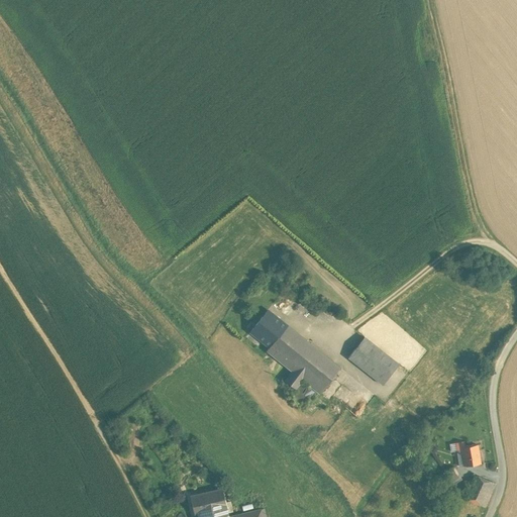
[(303,270),(291,280),(296,286),(308,275),(303,270)]
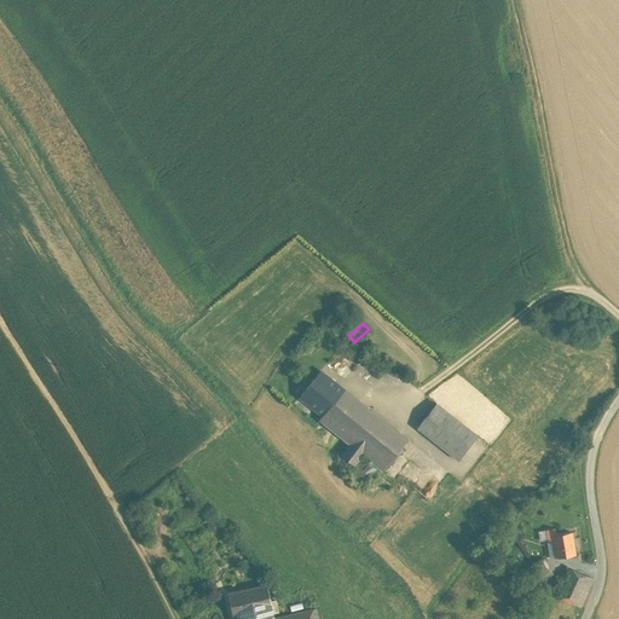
[(343,389),(320,371),(300,397),(323,415),(343,389)]
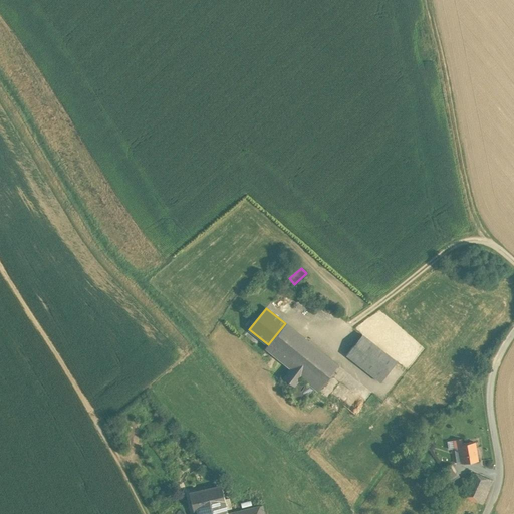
[(338,365),(285,323),(268,344),(266,347),(291,367),(283,378),(294,387),(302,376),(315,387),(319,390),(338,365)]
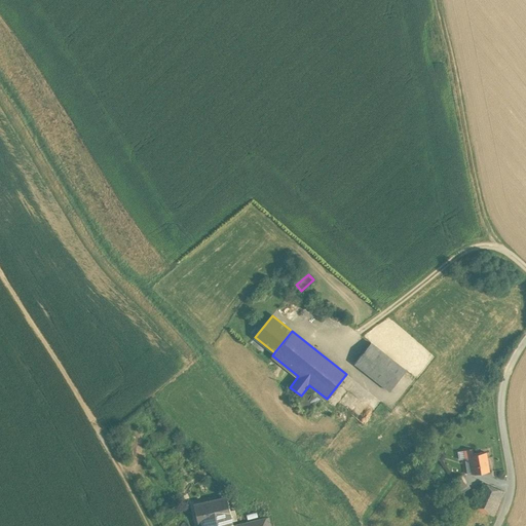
[(406,370),(371,342),(354,363),(389,390),(406,370)]
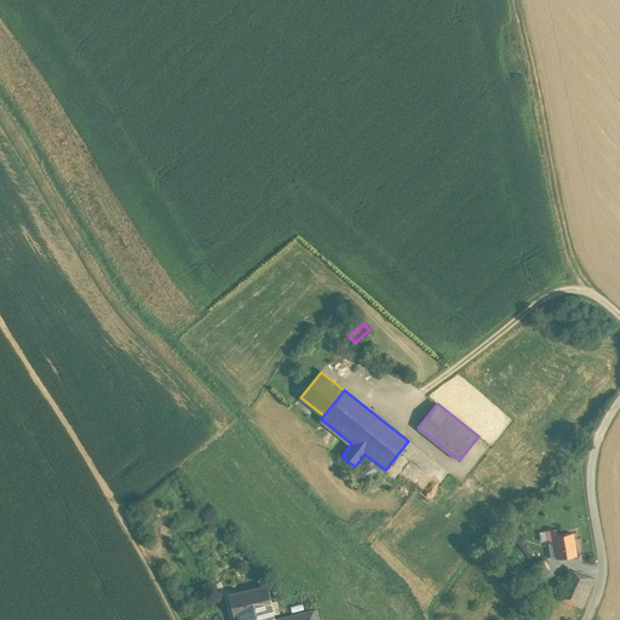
[(355,466),(348,475),(363,487),(380,466),(365,454),(355,466)]
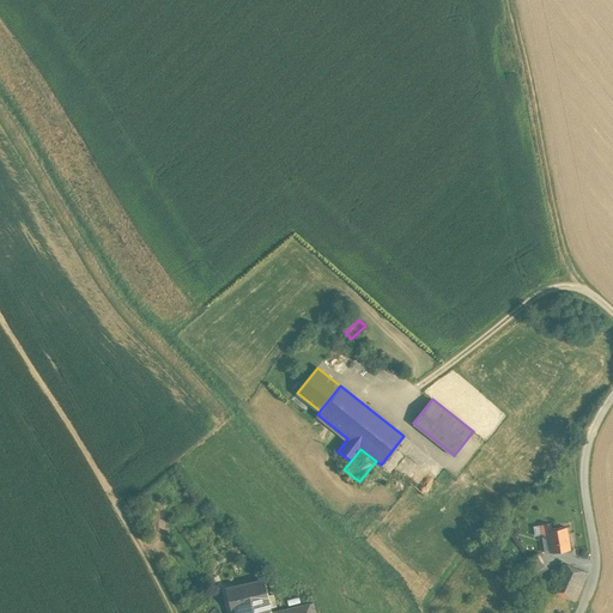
[(565,527),(551,529),(550,523),(541,525),(542,534),(545,552),(551,551),(551,552),(569,550),(565,527)]
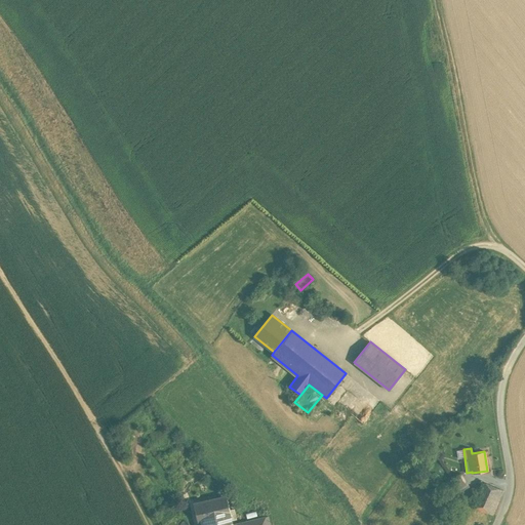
[(460,477),(451,483),(454,489),(465,483),(460,477)]
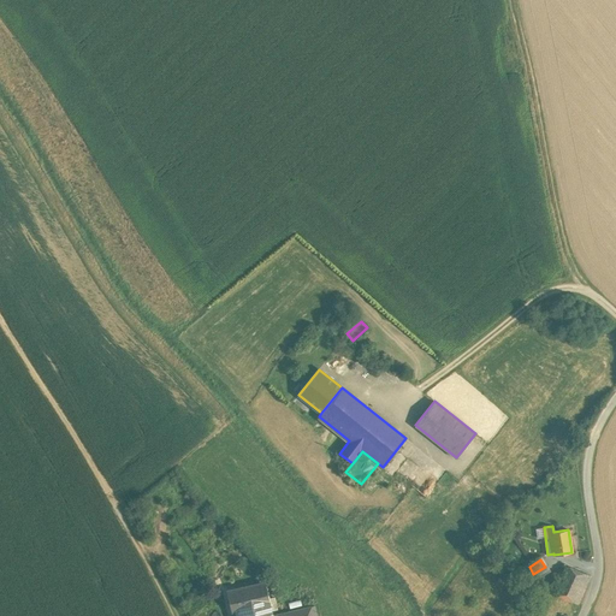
[(591,575),(563,563),(551,592),(578,604),(591,575)]
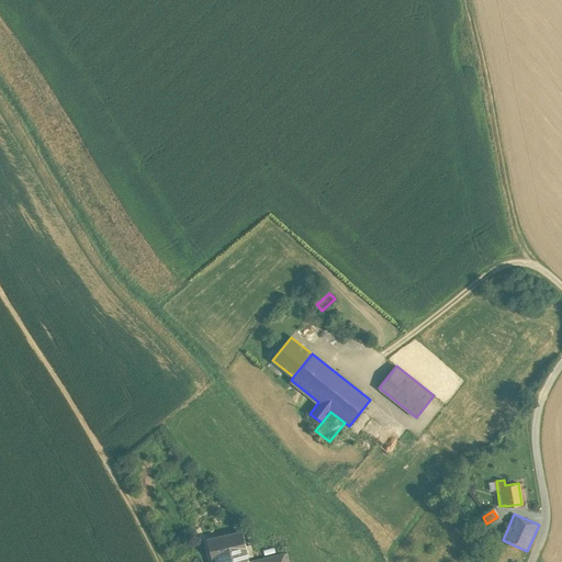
[(242,530),(206,539),(212,560),(215,559),(215,561),(245,561),(249,561),(242,530)]
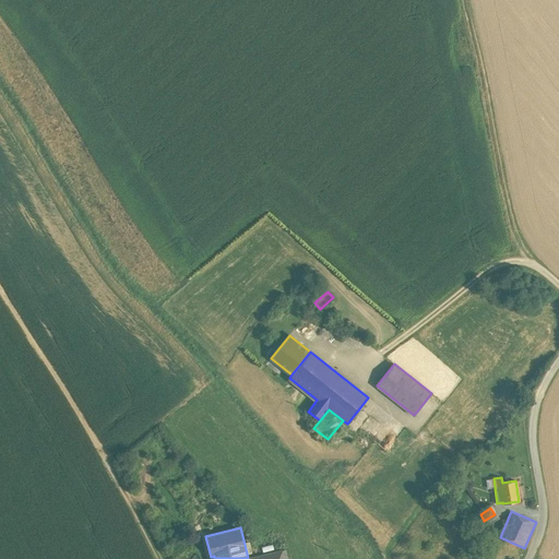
[(475,527),(468,536),(475,542),(482,533),(475,527)]
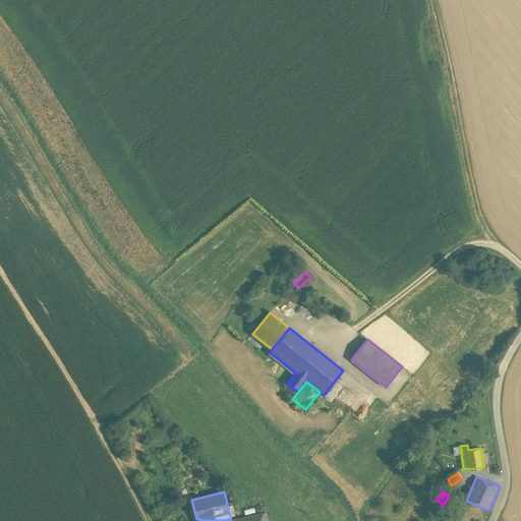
[(170,503),(156,513),(162,520),(175,510),(170,503)]
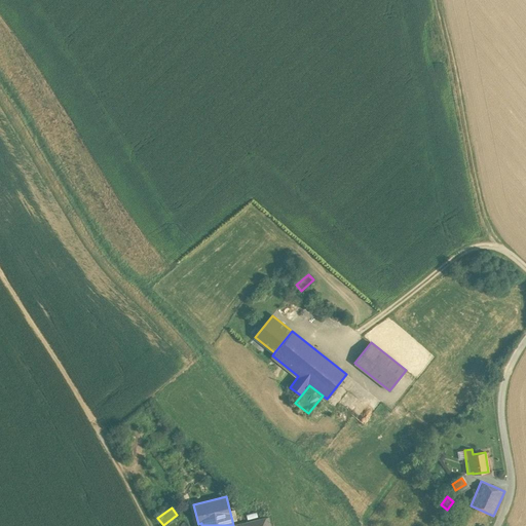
[(233,525),(229,525),(270,525),(268,517),(233,525)]
